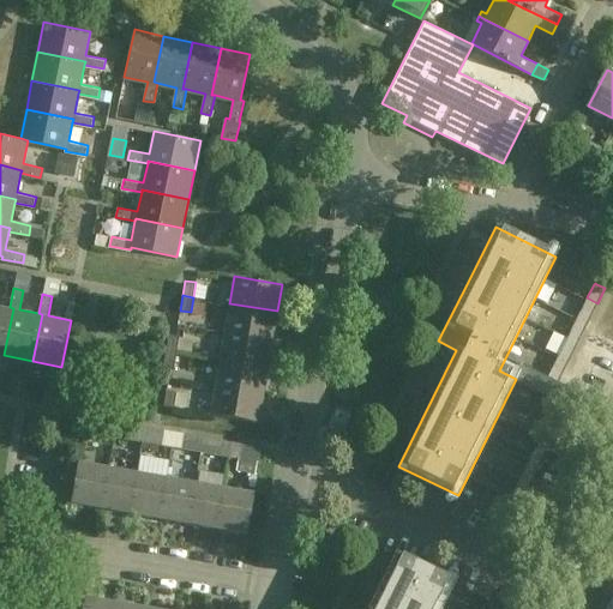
[(580,312),(590,317),(598,303),(587,297),(580,312)]
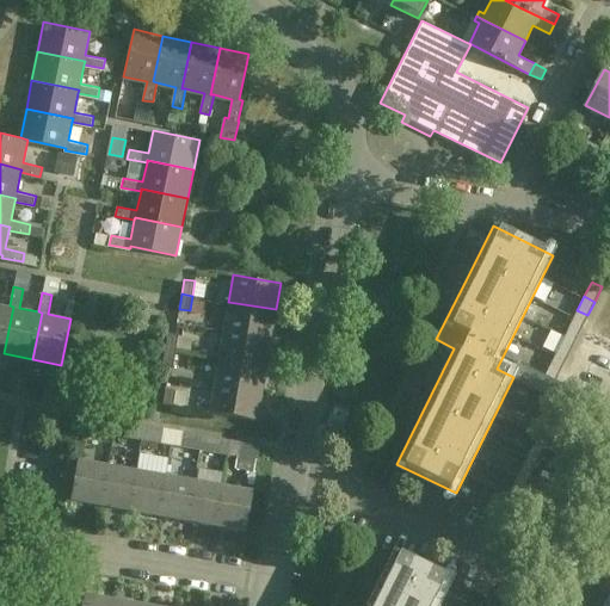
[(271,336),(276,309),(228,302),(223,328),(271,336)]
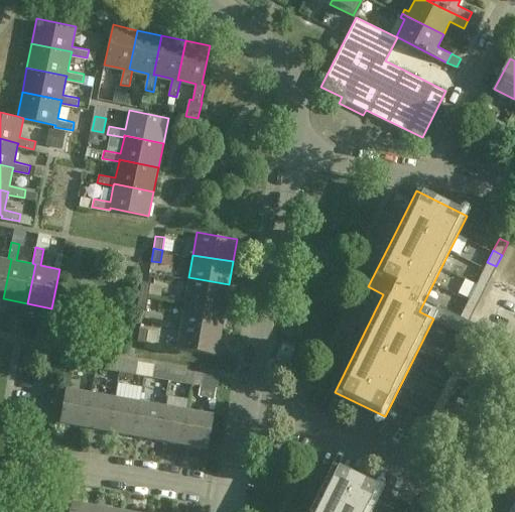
[(0,297),(3,298),(11,259),(8,258),(0,256),(0,297)]
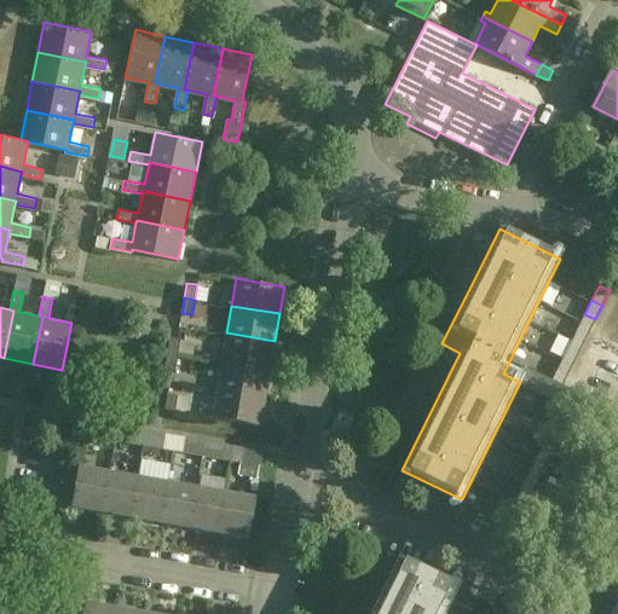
[(583,345),(590,329),(581,324),(573,339),(583,345)]
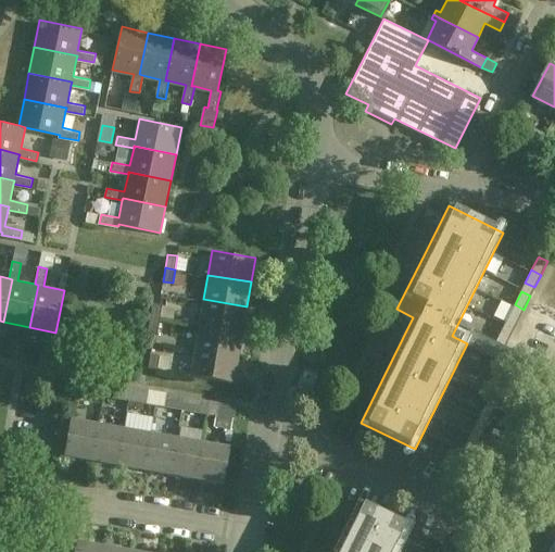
[(203,299),(199,324),(242,331),(247,306),(203,299)]
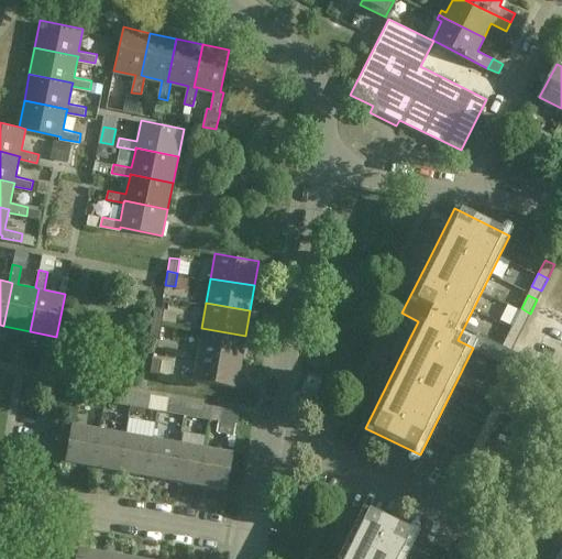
[(164,307),(155,306),(152,319),(162,321),(164,307)]
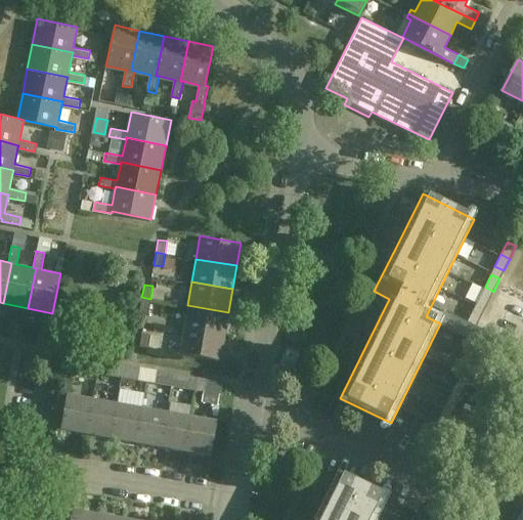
[(487,304),(493,292),(485,287),(479,300),(487,304)]
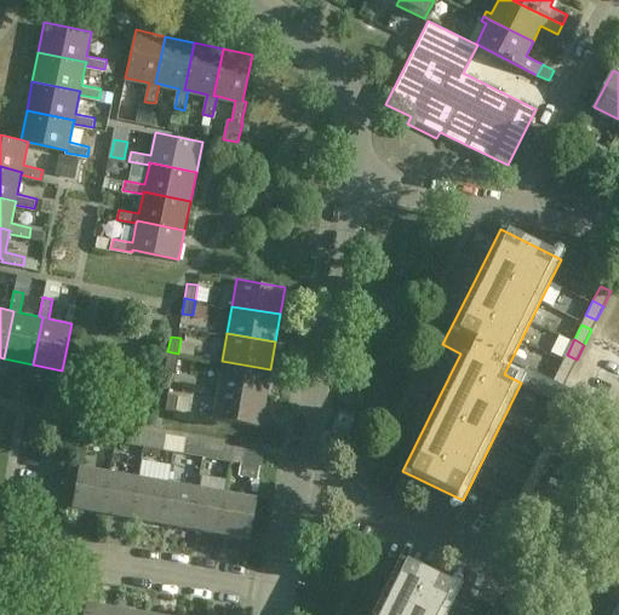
[(165,367),(176,368),(178,354),(167,351),(165,367)]
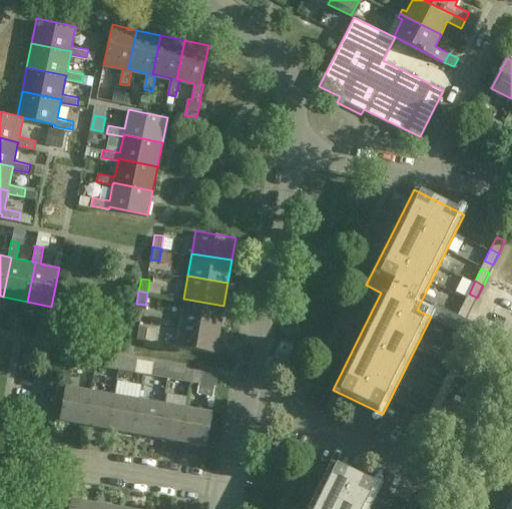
[(219,329),(223,306),(183,299),(180,322),(219,329)]
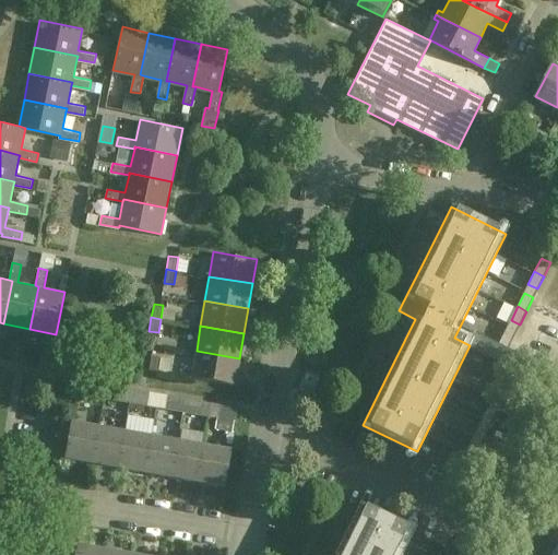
[(500,342),(509,346),(515,333),(507,329),(500,342)]
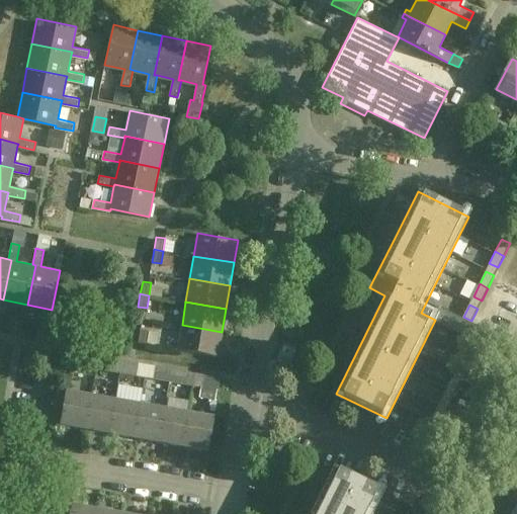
[(218,355),(222,332),(182,325),(178,348),(218,355)]
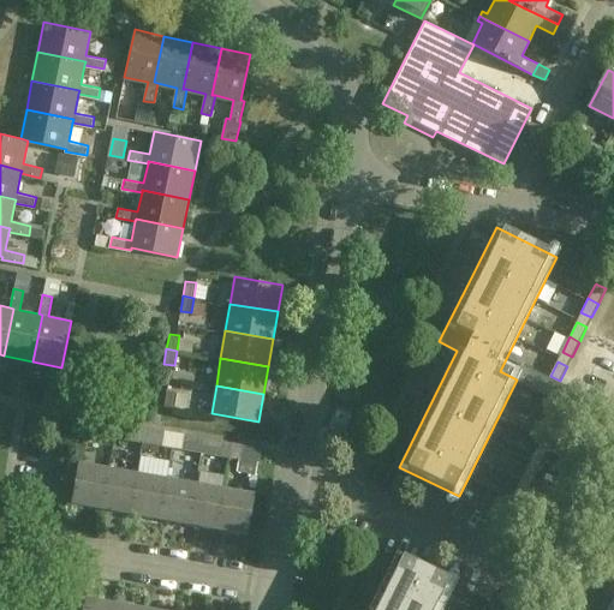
[(177,392),(166,390),(164,405),(174,407),(177,392)]
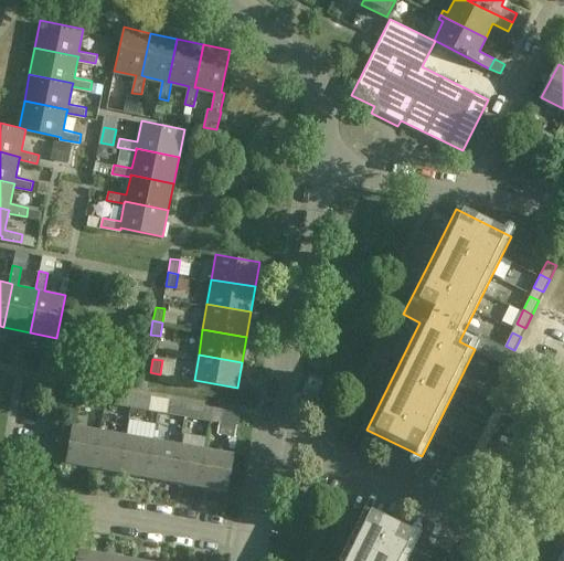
[(517,387),(524,371),(514,367),(508,382),(517,387)]
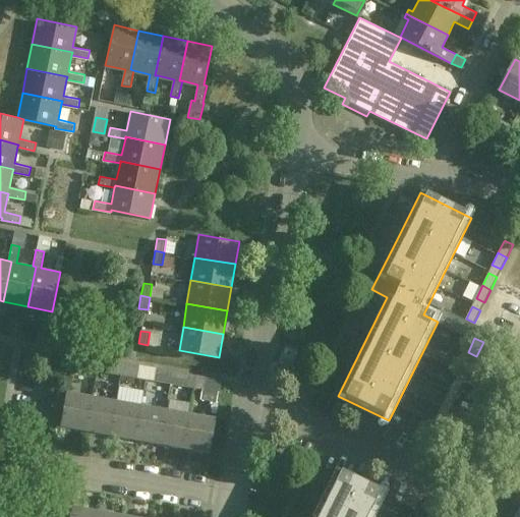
[(74,353),(72,364),(89,367),(91,355),(74,353)]
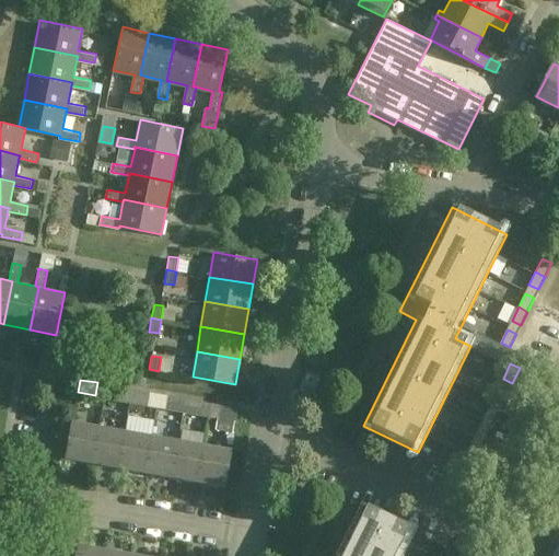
[(114,398),(131,402),(134,389),(116,385),(114,398)]
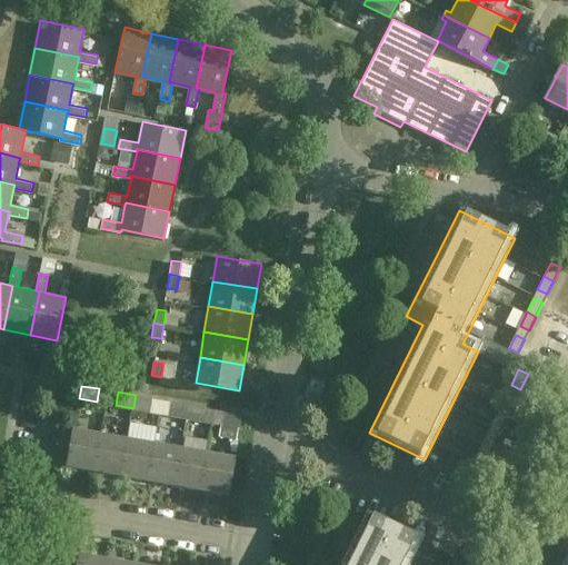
[(516,397),(506,393),(500,406),(509,410),(516,397)]
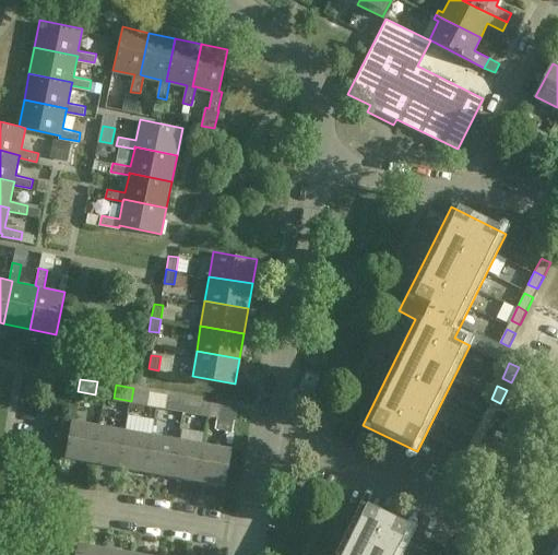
[(150,390),(133,388),(131,401),(147,403),(150,390)]
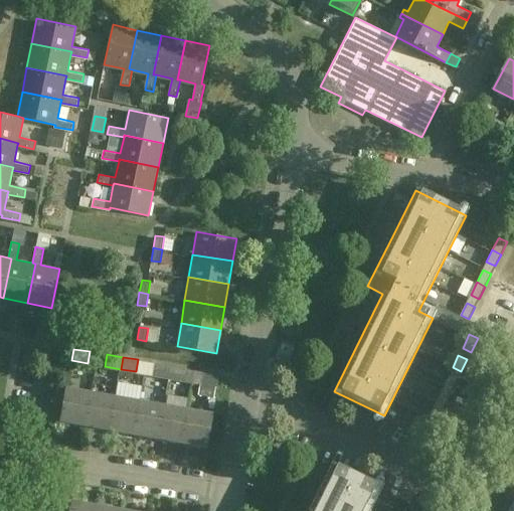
[(155,363),(153,374),(169,377),(171,365),(155,363)]
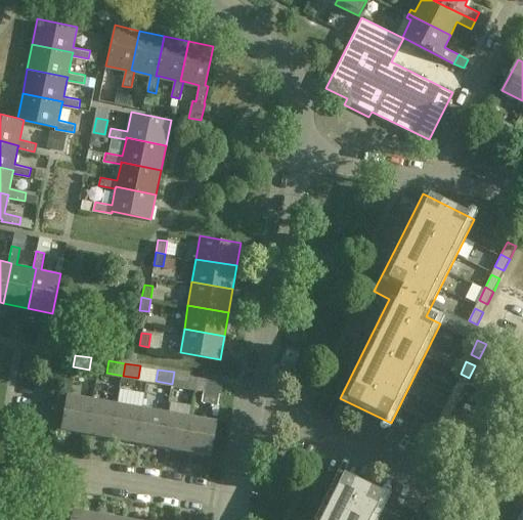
[(174,372),(172,384),(187,387),(189,375),(174,372)]
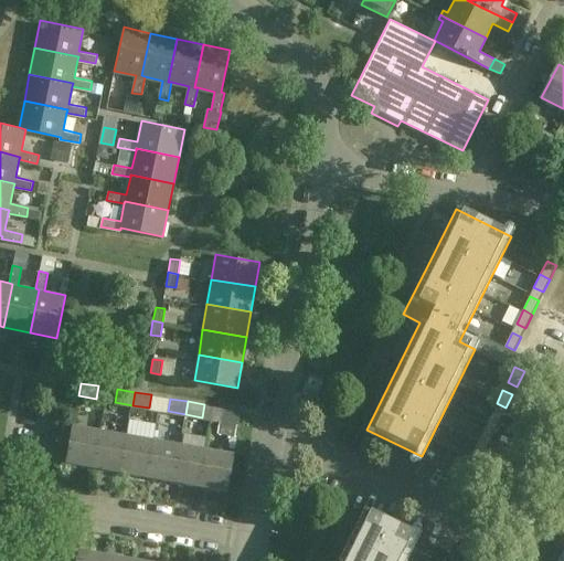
[(499,421),(506,408),(497,403),(490,416),(499,421)]
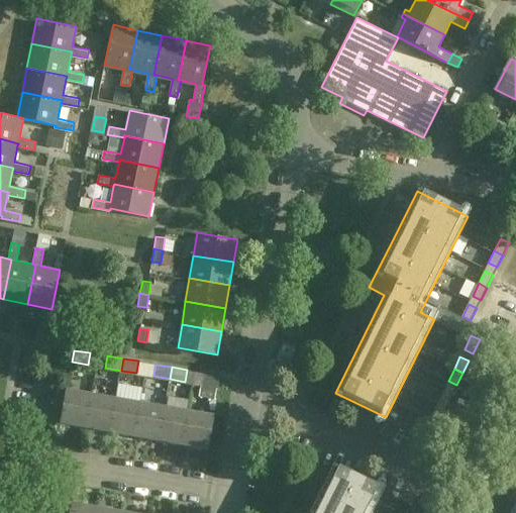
[(204,373),(202,385),(218,388),(220,376),(204,373)]
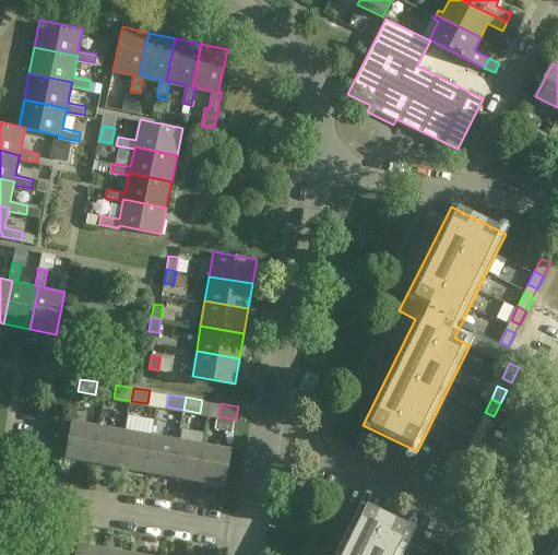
[(489,425),(481,420),(473,434),(483,438),(489,425)]
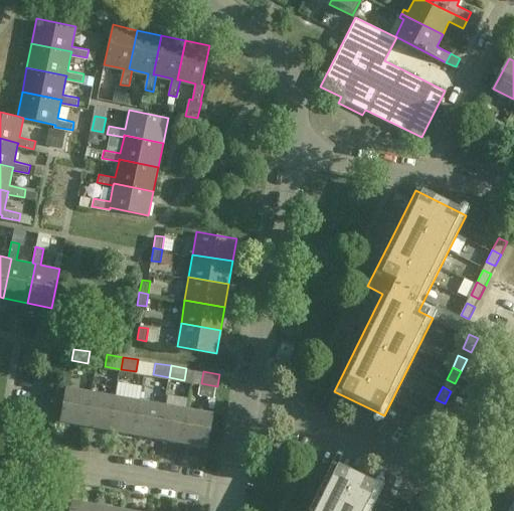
[(60,421),(86,426),(91,391),(66,387),(60,421)]
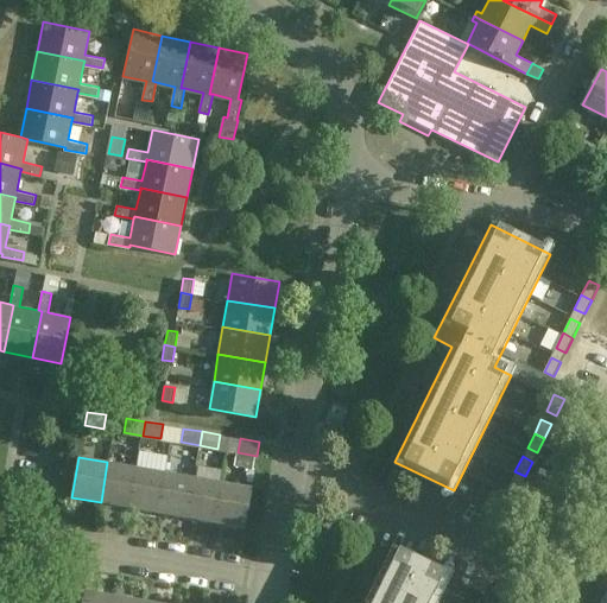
[(101,502),(130,507),(137,468),(107,462),(101,502)]
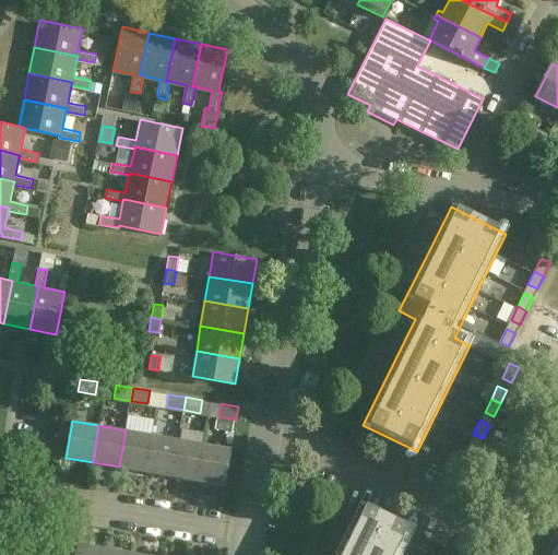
[(119,467),(145,471),(152,435),(126,430),(119,467)]
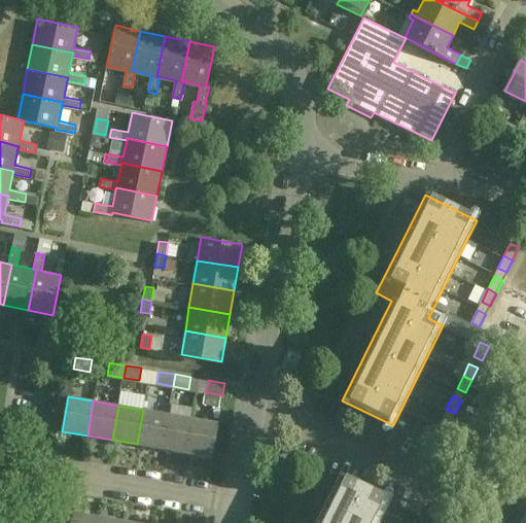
[(449,425),(455,413),(446,409),(440,421),(449,425)]
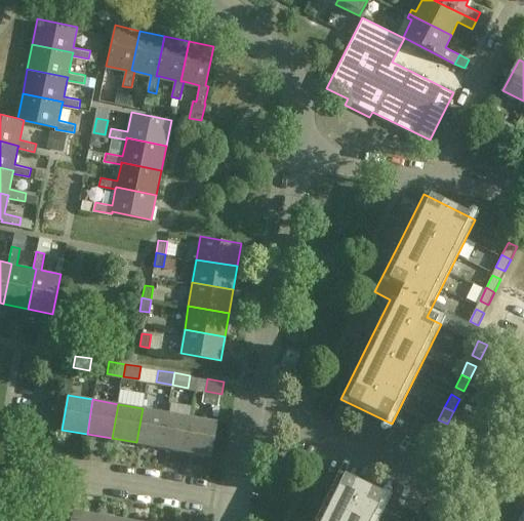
[(136,442),(161,447),(167,412),(143,408),(136,442)]
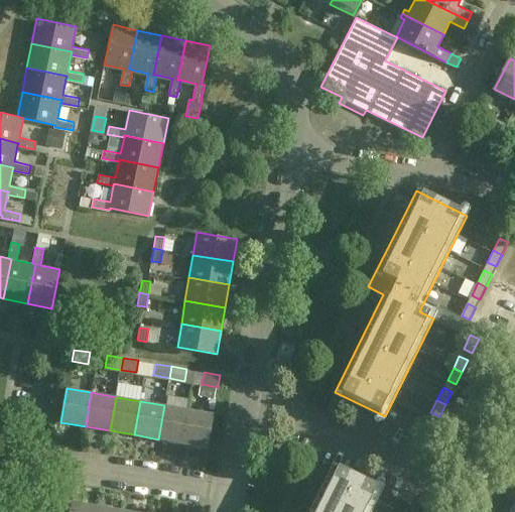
[(158,439),(182,443),(188,409),(164,405),(158,439)]
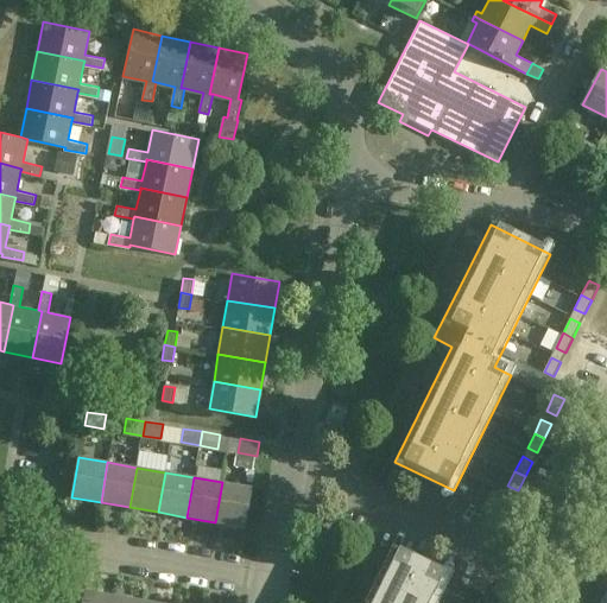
[(245,527),(252,488),(222,482),(215,522),(245,527)]
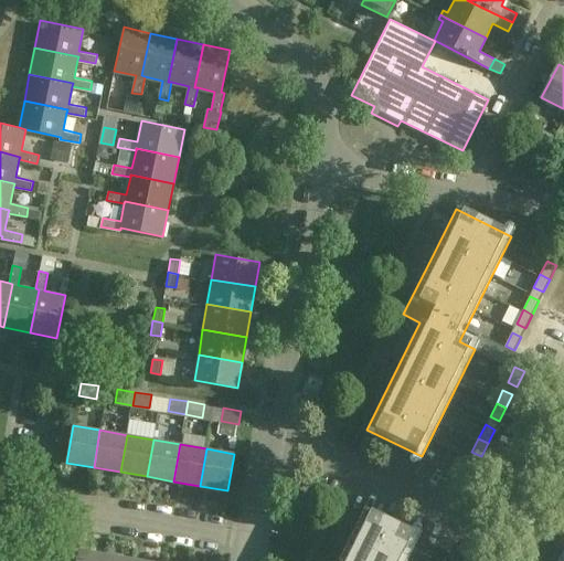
[(477,465),(467,459),(460,475),(470,479),(477,465)]
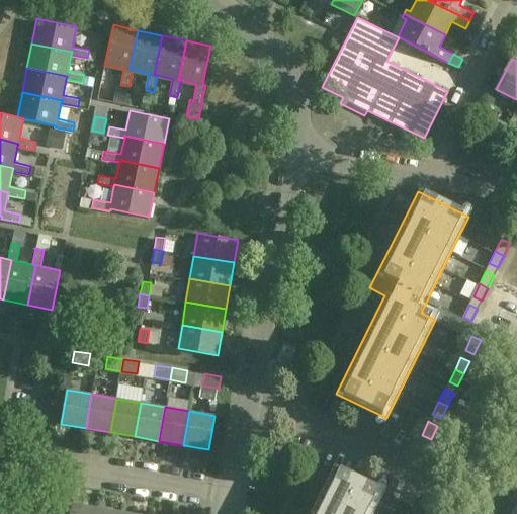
[(372,513),(384,492),(334,466),(310,513),(372,513)]
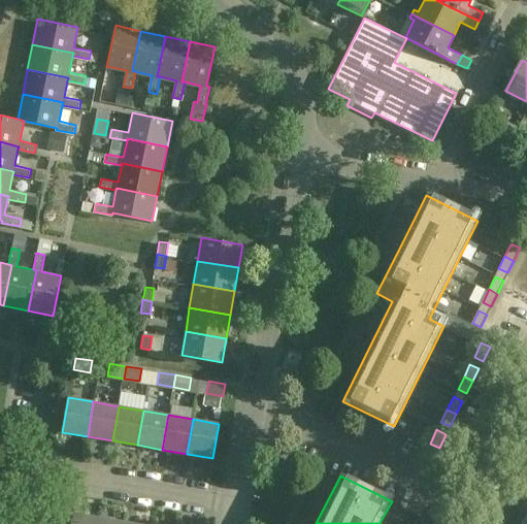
[(71,523),(97,523),(99,517),(73,513),(71,523)]
